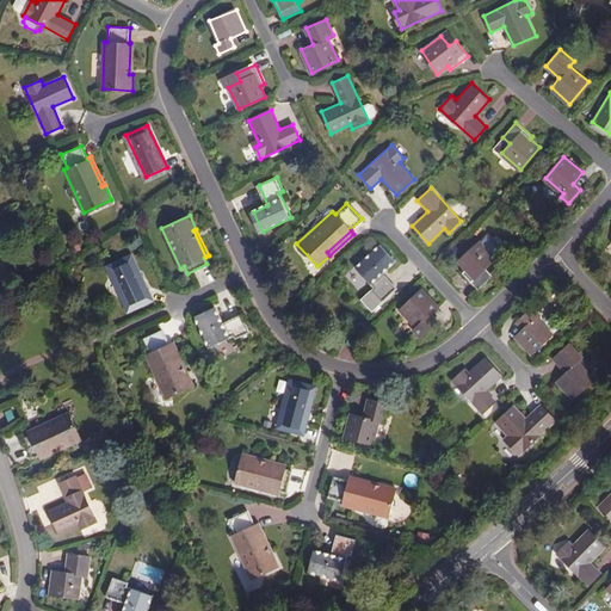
[(480,240),(495,257),(500,253),(500,247),(489,236),(483,236),(480,240)]
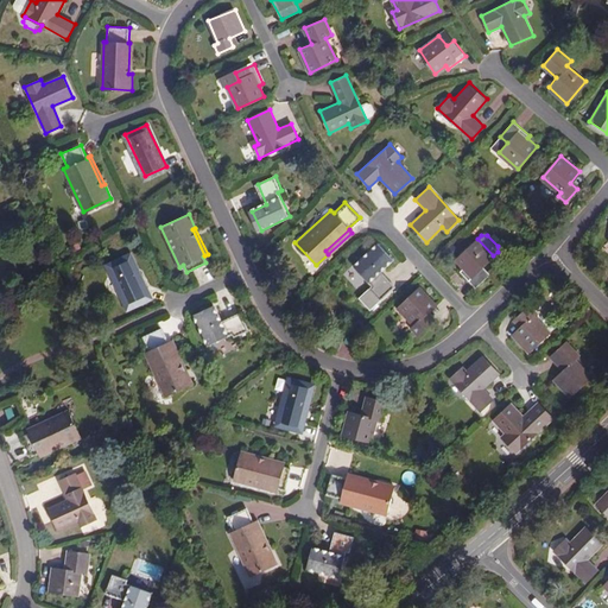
[(494,255),(493,255),(477,239),(476,238),(456,259),(464,267),(462,271),(476,286),(491,272),(485,266),(494,255)]
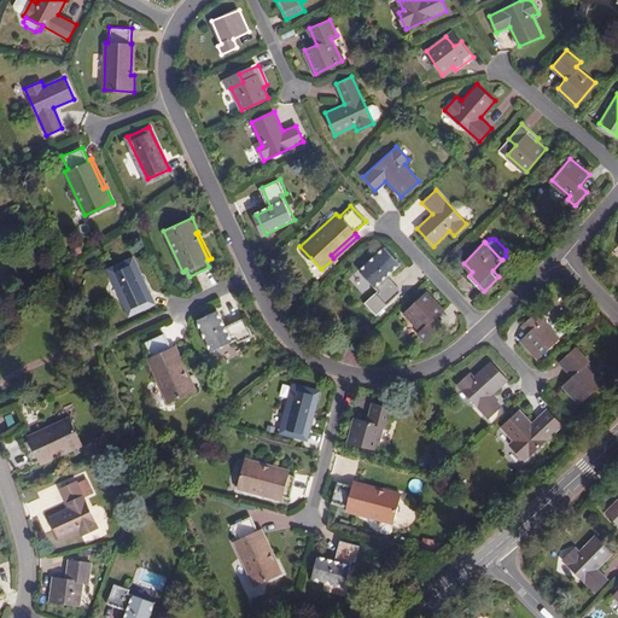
[(385,246),(360,269),(379,289),(375,292),(386,304),(401,290),(388,275),(400,263),(385,246)]
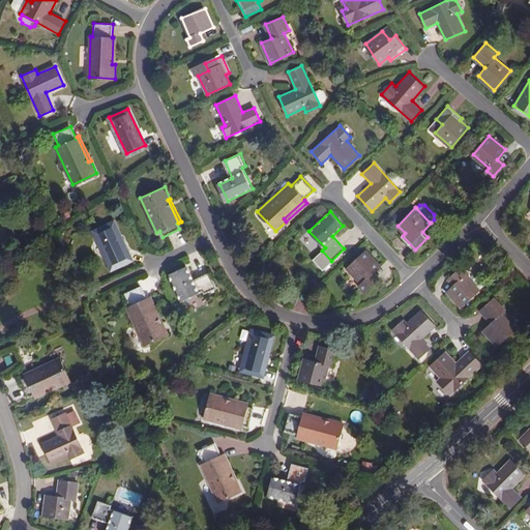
[(115,222),(96,231),(112,267),(130,258),(115,222)]
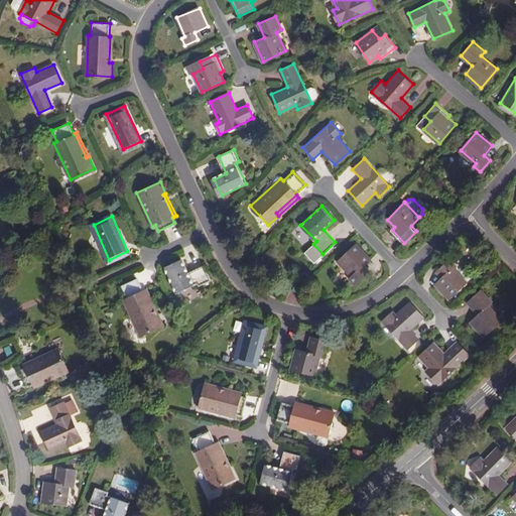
[(355,243),(338,260),(352,275),(349,277),(355,282),(365,272),(360,267),(370,258),(355,243)]
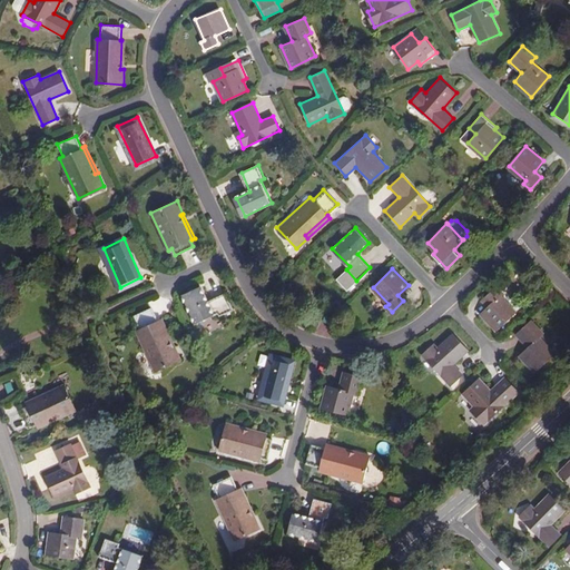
[(200,285),(182,294),(195,322),(218,311),(219,315),(234,308),(226,292),(208,300),(200,285)]
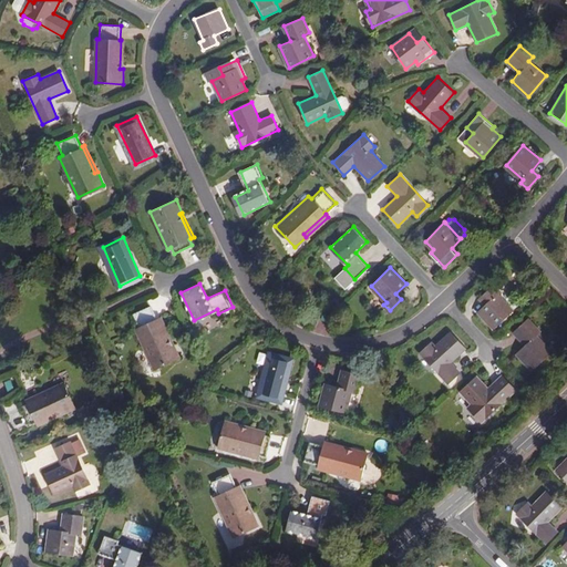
[(487,302),(480,311),(494,327),(513,310),(497,294),(501,290),(495,285),(482,296),(487,302)]
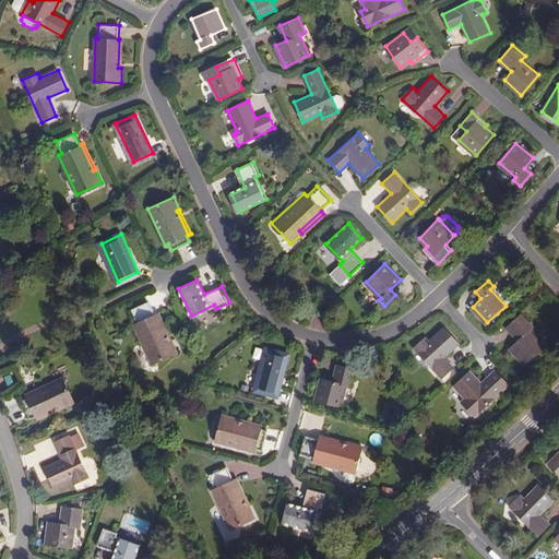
[(169,340),(157,314),(155,314),(150,301),(132,310),(138,323),(134,324),(152,364),(178,353),(171,339),(169,340)]
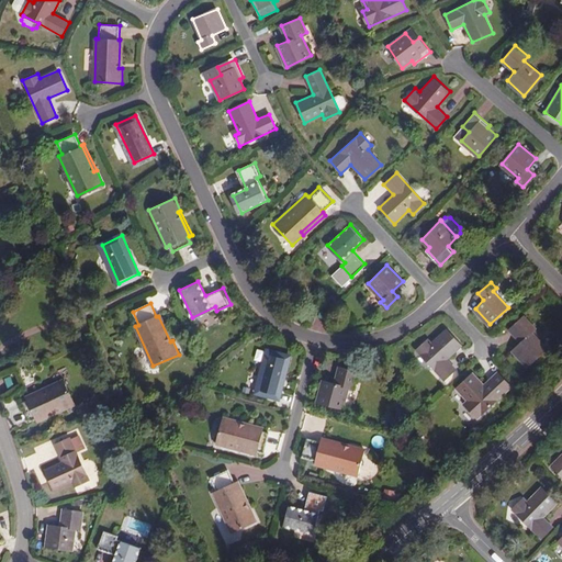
[(330,310),(322,306),(318,315),(327,317),(330,310)]
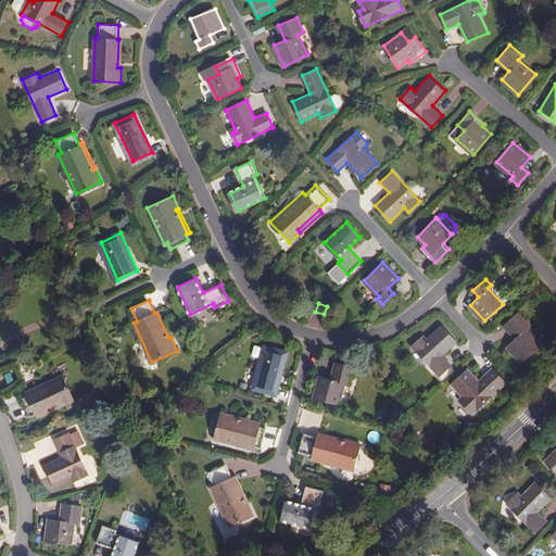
[(159,311),(156,313),(168,338),(171,337),(159,311)]
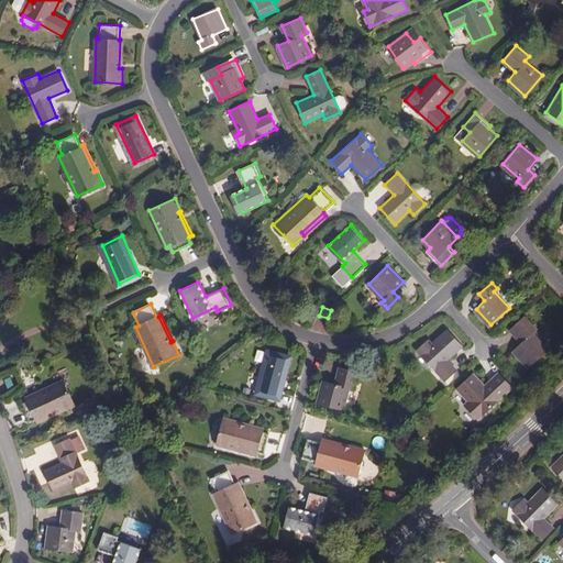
[(510,329),(521,341),(514,349),(529,365),(548,348),(532,330),(537,327),(525,315),(510,329)]
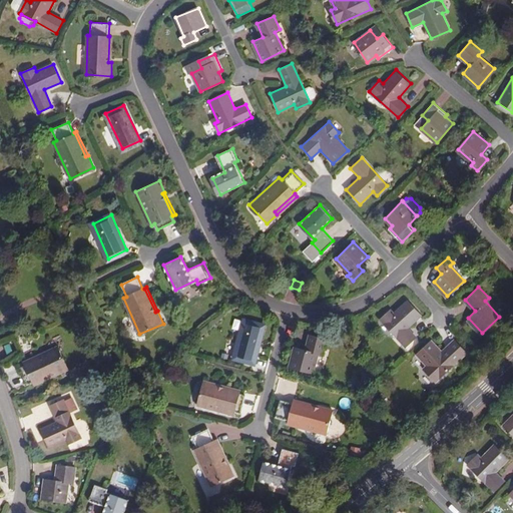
[(392,308),(381,318),(407,346),(417,336),(409,327),(423,315),(409,300),(395,312),(392,308)]
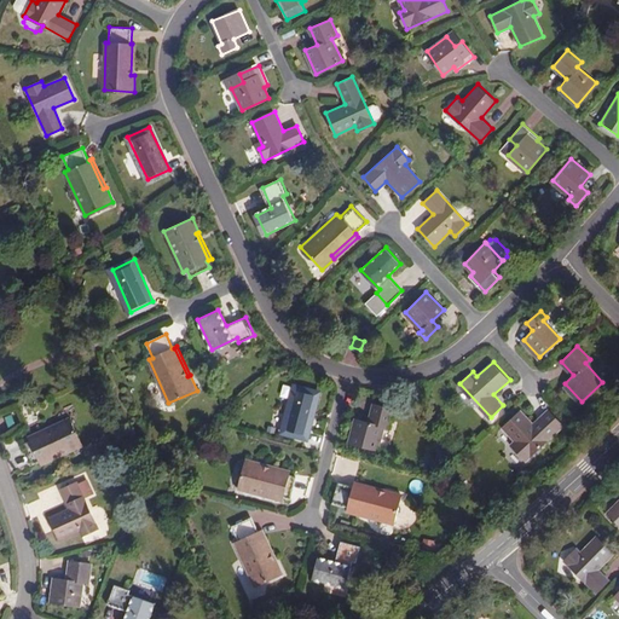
[(319,392),(296,386),(285,431),(307,437),(319,392)]
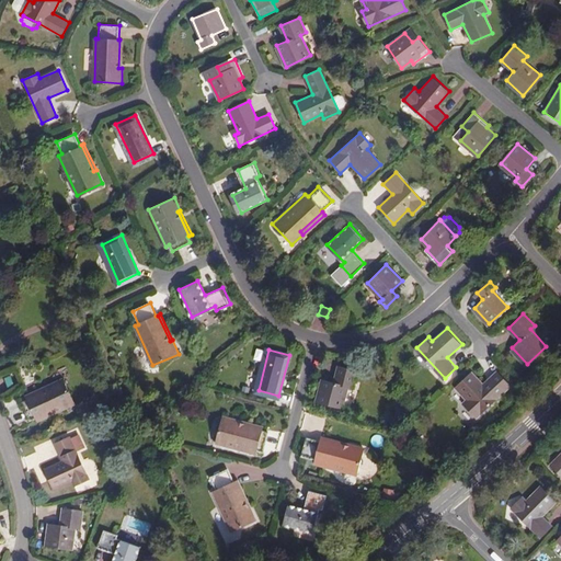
[(358,370),(339,365),(334,380),(323,377),(317,399),(343,407),(350,385),(354,385),(358,370)]
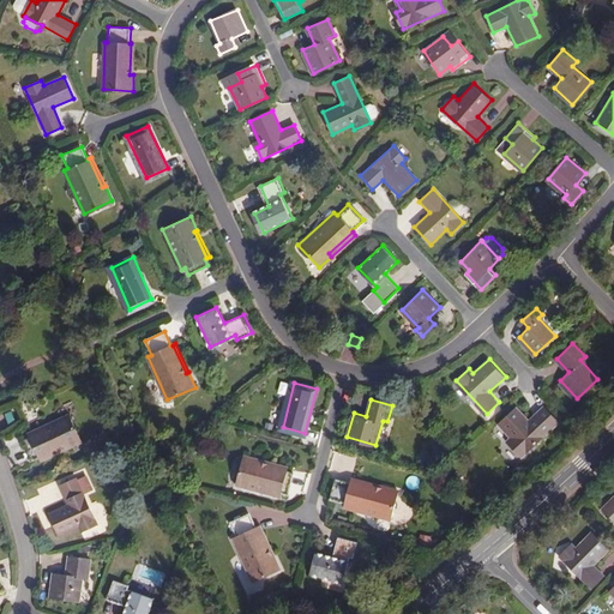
[(518,405),(500,422),(515,439),(511,443),(522,456),(559,421),(548,408),(534,421),(518,405)]
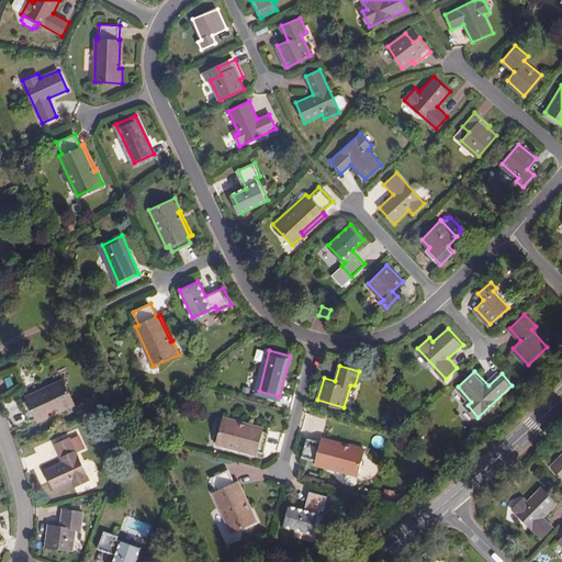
[(15,374),(7,378),(10,386),(19,383),(15,374)]
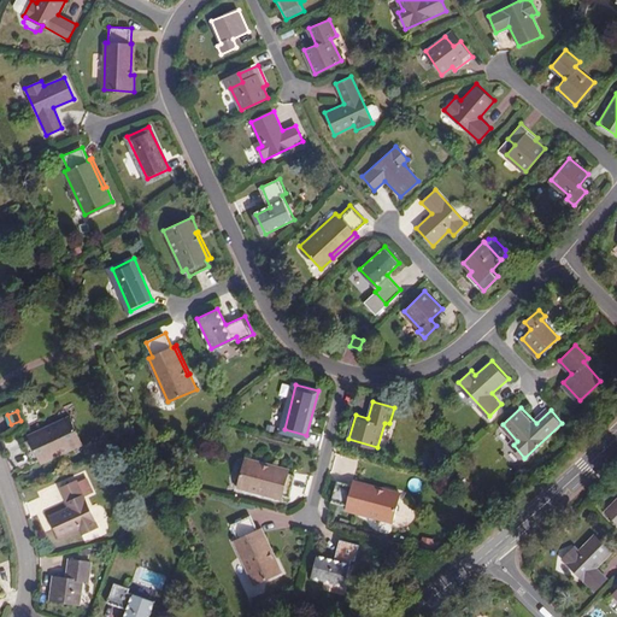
[(68,446),(69,451),(84,444),(72,416),(29,435),(31,440),(25,442),(34,462),(41,458),(68,446)]
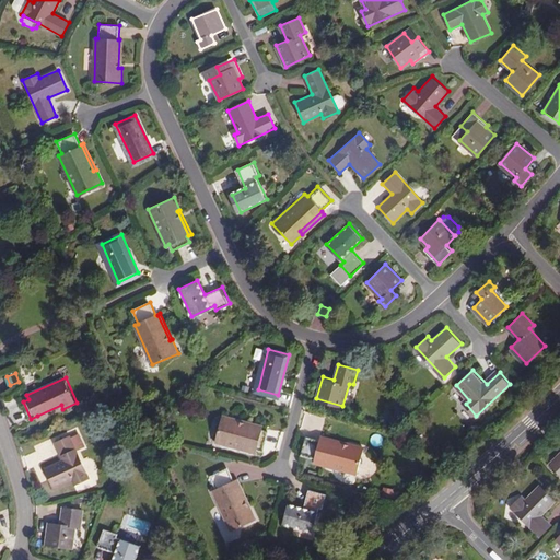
[(39,420),(62,409),(61,405),(37,416),(39,420)]
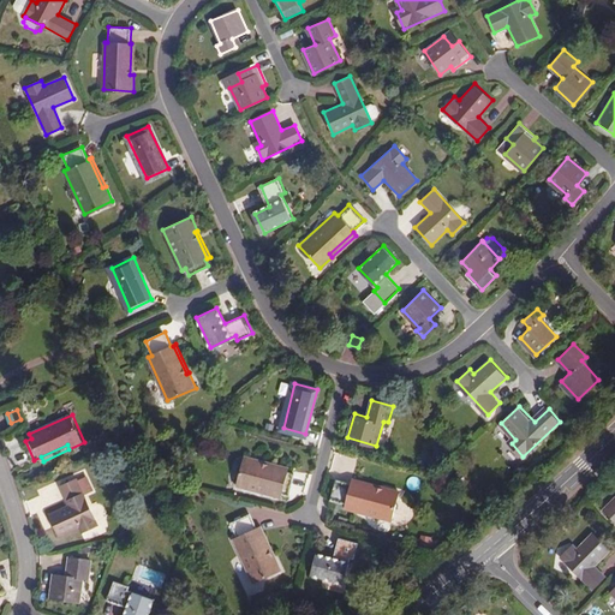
[(294,472),(287,471),(260,463),(261,459),(245,455),(238,484),(280,496),(281,493),(288,494),(294,472)]
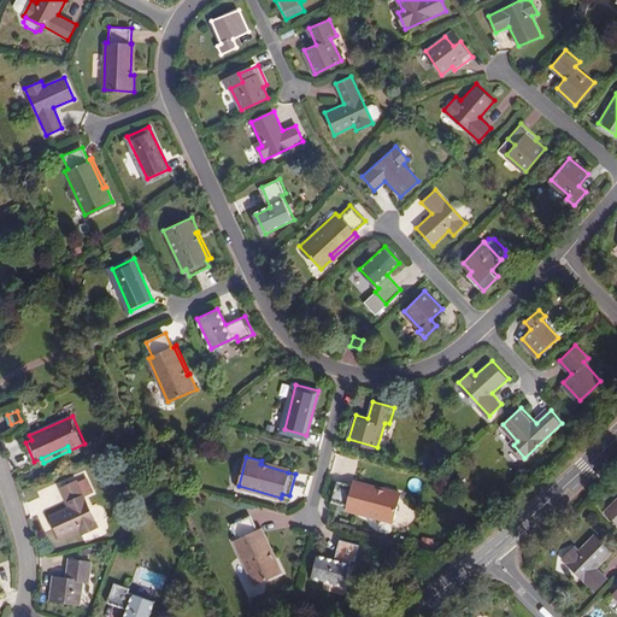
[(260,464),(288,472),(289,468),(262,460),(260,464)]
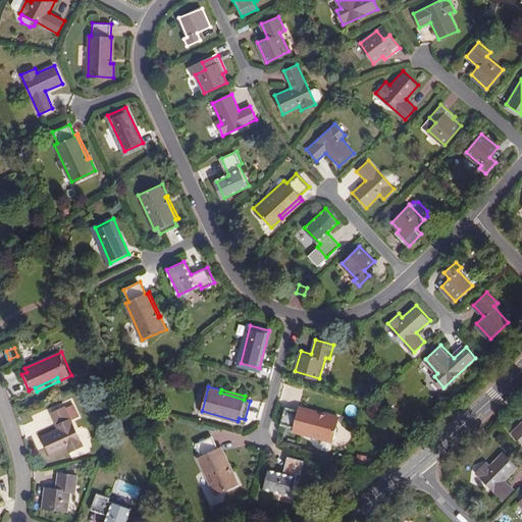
[(66,406),(52,412),(59,427),(42,435),(50,454),(67,447),(69,451),(83,445),(66,406)]
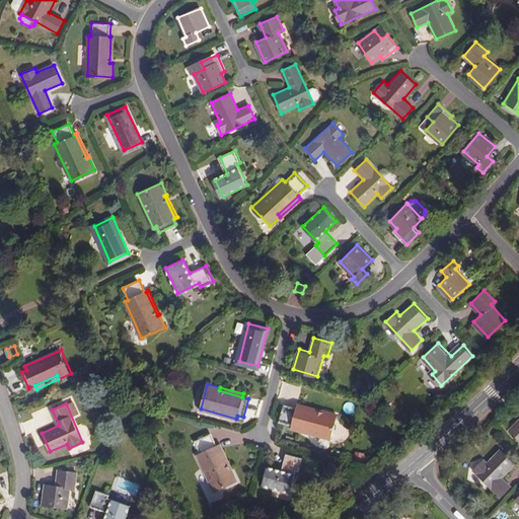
[(299,403),(297,406),(322,414),(323,411),(299,403)]
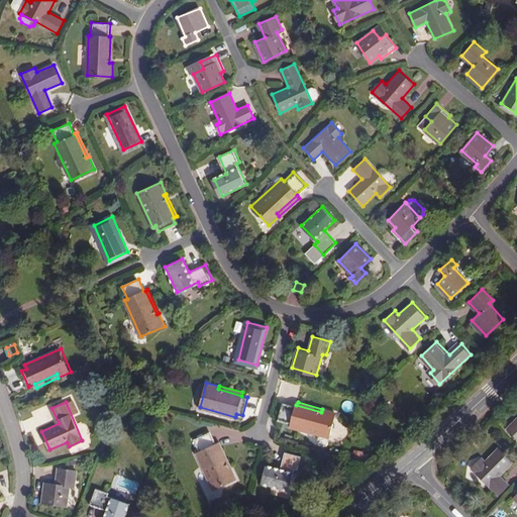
[(321,412),(296,405),(296,406),(284,403),(279,420),(291,424),(291,426),(329,437),(336,412),(322,409),(321,412)]
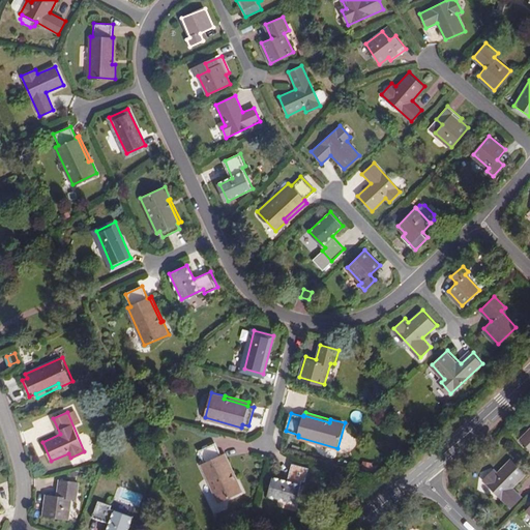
[(529,425),(519,437),(529,448),(529,425)]
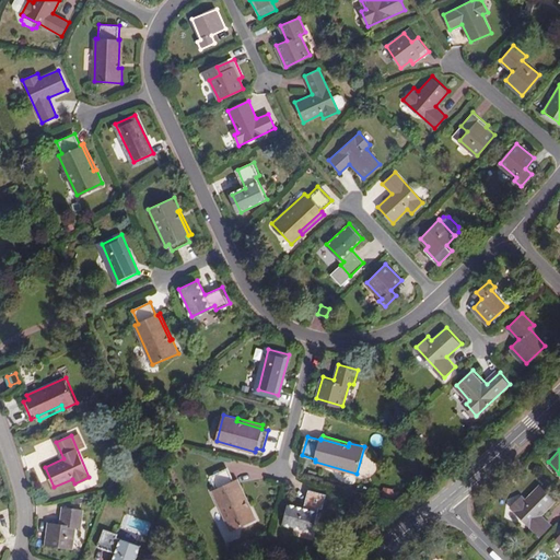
[(255,516),(249,503),(246,505),(234,479),(233,480),(226,466),(209,475),(214,488),(212,490),(231,529),(255,516)]
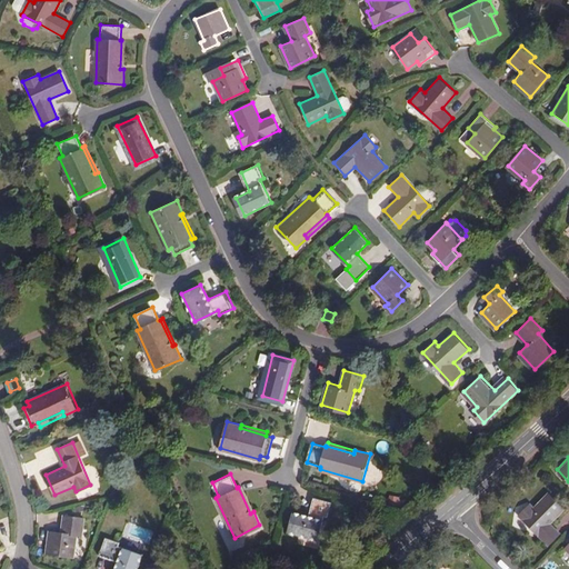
[(250,513),(253,511),(241,486),(238,487),(250,513)]
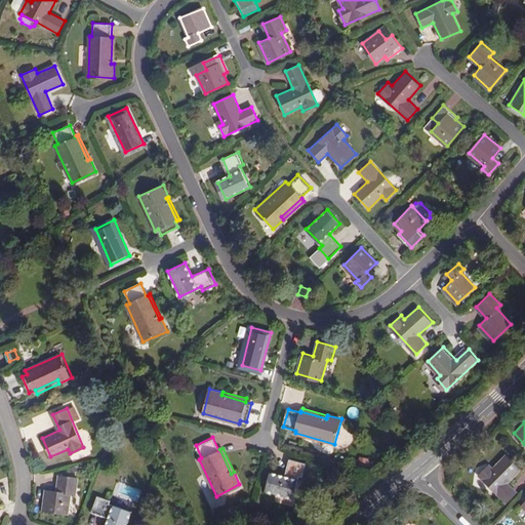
[(491,468),(488,465),(477,475),(505,502),(515,492),(507,483),(520,470),(506,454),(491,468)]
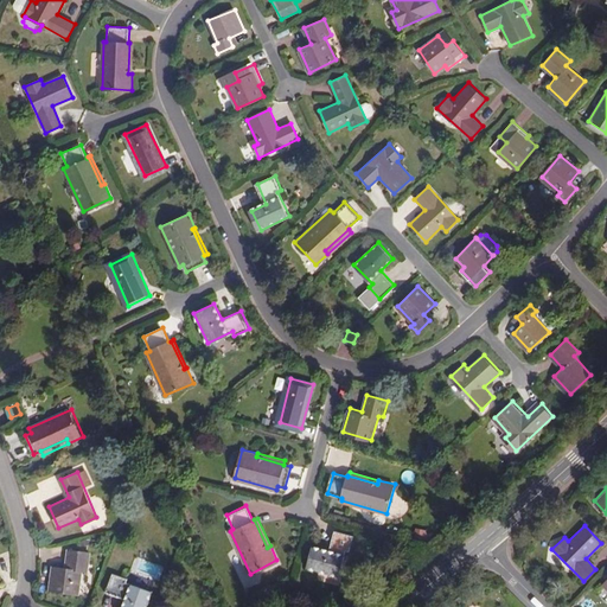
[(353,535),(334,529),(328,550),(313,545),(307,566),(338,574),(345,549),(350,550),(353,535)]
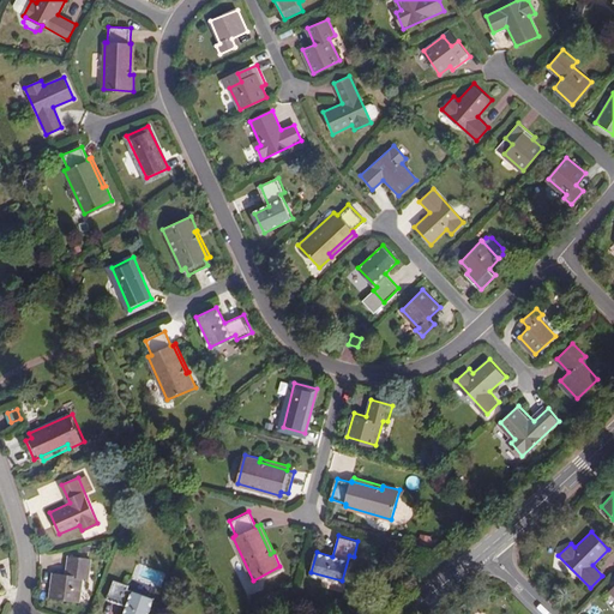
[(90,559),(67,558),(66,573),(52,572),(50,599),(80,601),(83,575),(89,575),(90,559)]
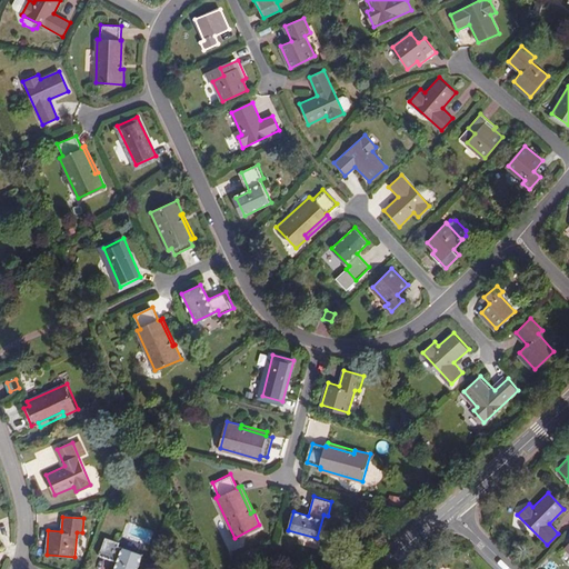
[(117,541),(103,537),(98,553),(117,559),(112,568),(136,568),(141,553),(116,546),(117,541)]
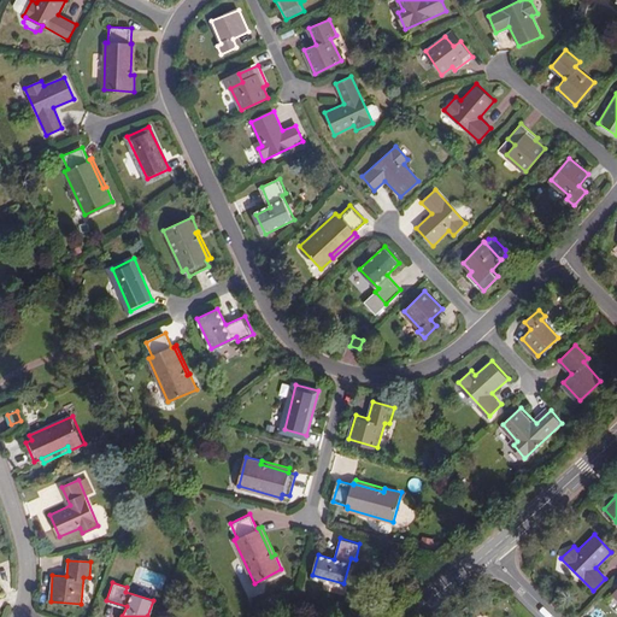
All buildings are outlined.
